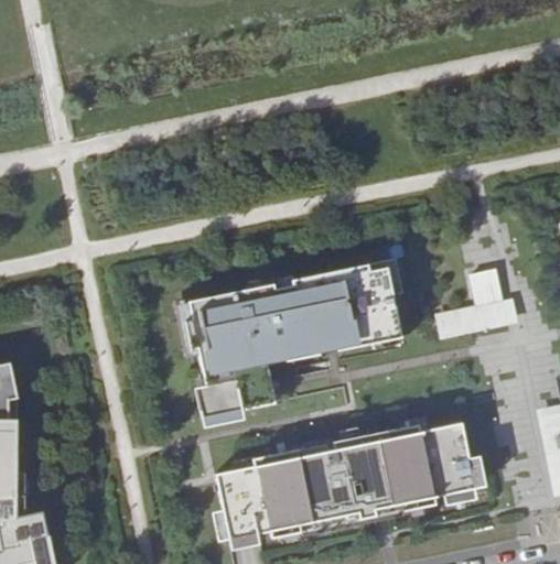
[(192,348),(200,346),(214,414),(277,402),(268,359),(289,355),(290,359),(321,353),(320,346),(340,342),(341,349),(386,339),(384,333),(402,329),(388,266),(370,269),(369,262),(294,278),(295,283),(276,286),(273,282),(190,300),(193,317),(185,318),(192,348)]
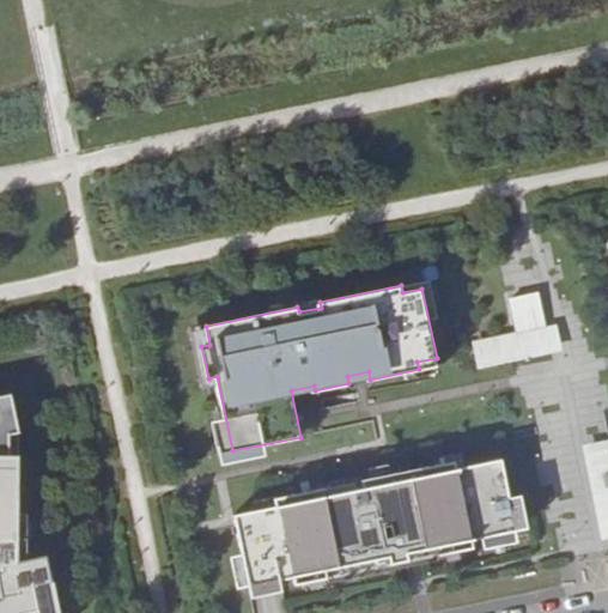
[(473,370),(559,352),(553,323),(542,326),(535,292),(504,298),(511,332),(467,341),(473,370)]
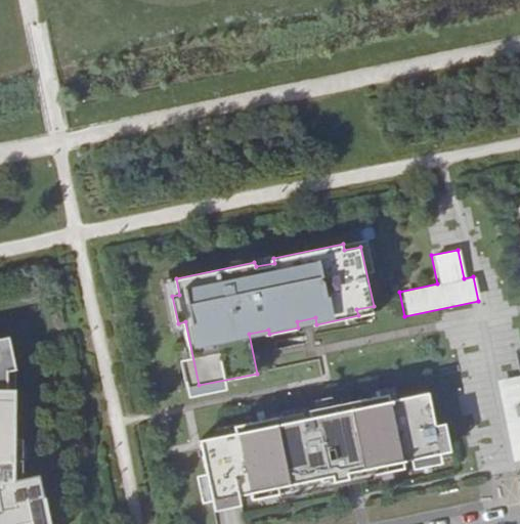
[(0,523),(51,523),(43,483),(19,488),(16,398),(8,398),(8,379),(16,378),(9,345),(0,347),(0,523)]
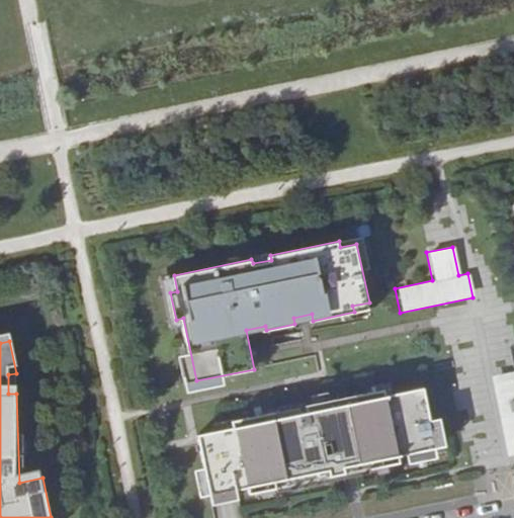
[(300,408),(233,421),(235,428),(199,435),(211,495),(250,487),(251,493),(318,479),(317,472),(331,469),(332,476),(346,473),(345,466),(358,464),(360,470),(401,461),(400,456),(437,448),(425,389),(387,396),(386,391),(308,406),(310,413),(301,415),(300,408)]
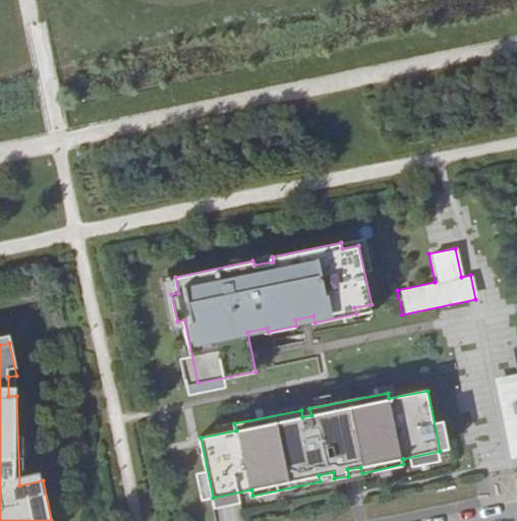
[(301,410),(302,417),(311,415),(309,408),(301,410)]
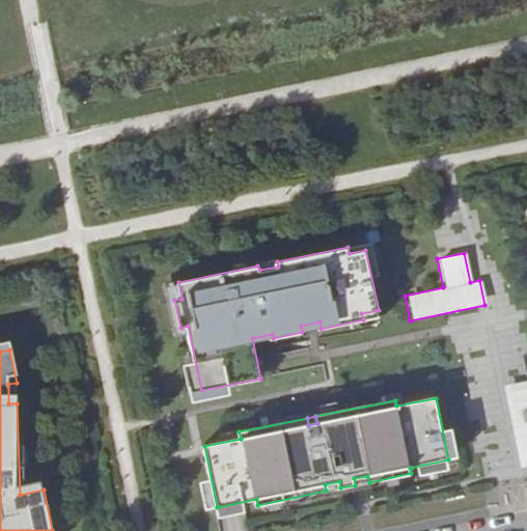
[(354,478),(355,485),(369,482),(367,476),(354,478)]
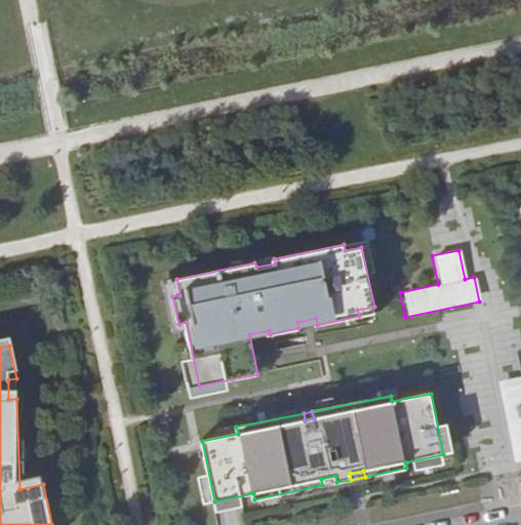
[(335,476),(321,479),(322,485),(336,482),(335,476)]
